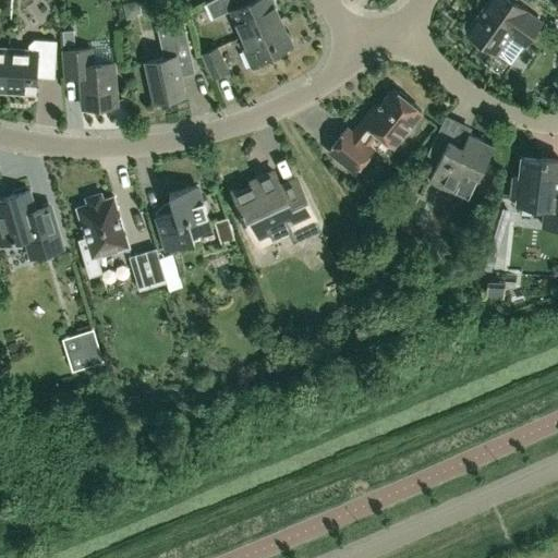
[(250,0),(244,2),(242,0),(209,0),(206,2),(213,17),(231,10),(242,35),(280,17),(271,0),(250,0)]
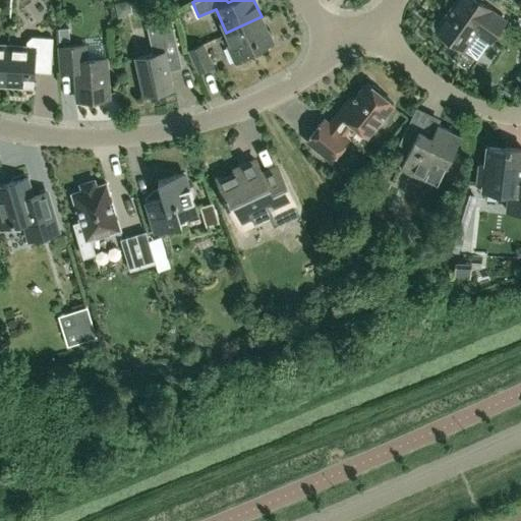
[(478,0),(455,0),(455,1),(435,30),(463,49),(477,59),(489,41),(506,19),(479,1),(478,0)]
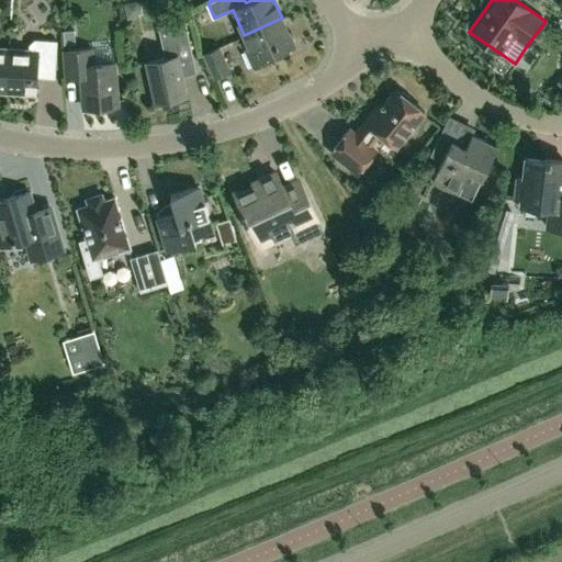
[(254,67),(269,60),(267,57),(294,44),(282,18),(244,35),(249,46),(245,48),(254,67)]
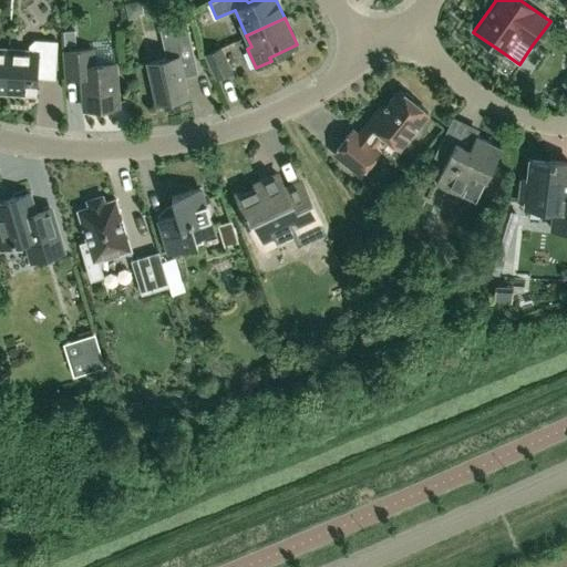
[(187,96),(179,61),(194,58),(188,29),(186,23),(182,20),(158,24),(161,35),(166,58),(147,62),(156,103),(187,96)]
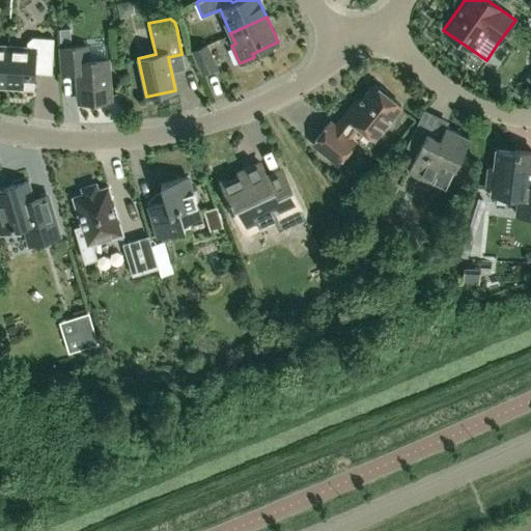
[(52,74),(54,37),(33,36),(27,42),(27,47),(8,46),(5,87),(34,88),(35,73),(52,74)]
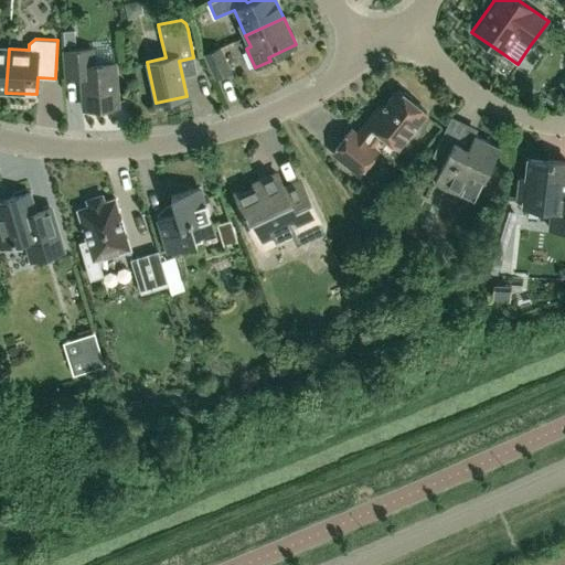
[(94,64),(92,48),(63,51),(66,77),(82,76),(84,109),(117,106),(115,62),(94,64)]
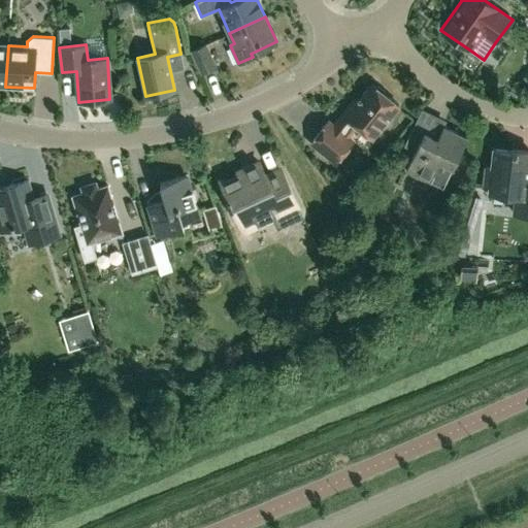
[(201,72),(215,66),(205,44),(192,51),(201,72)]
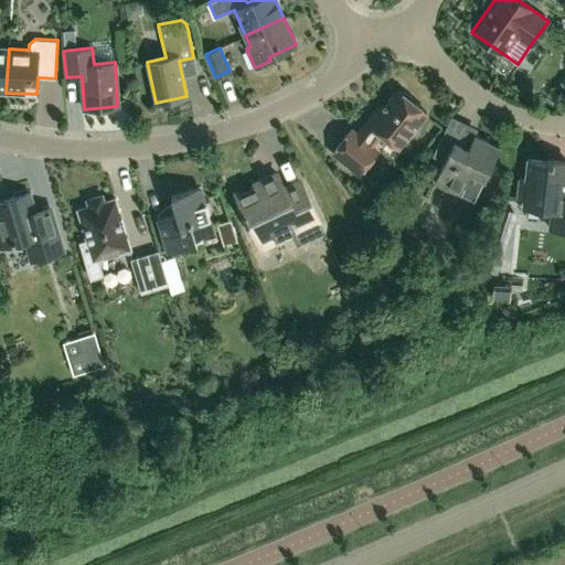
[(397,147),(426,112),(397,88),(375,116),(373,115),(356,135),(351,129),(332,152),(359,173),(377,150),(371,146),(381,134),(397,147)]
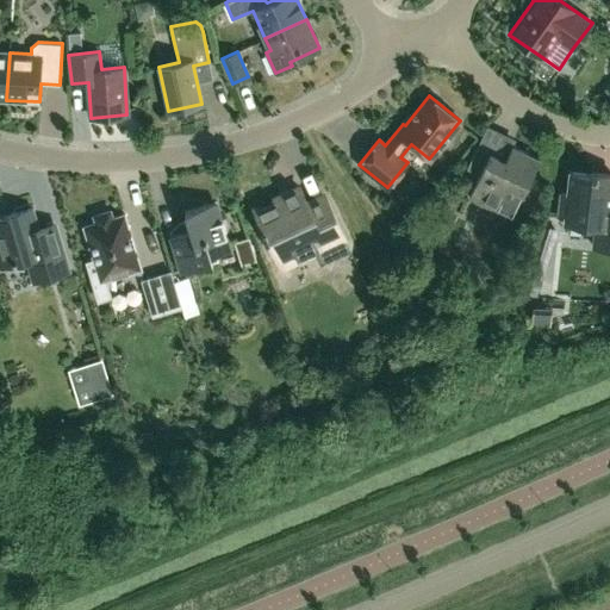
[(512,217),(540,159),(511,145),(505,160),(477,147),(466,168),(479,174),(468,197),(512,217)]
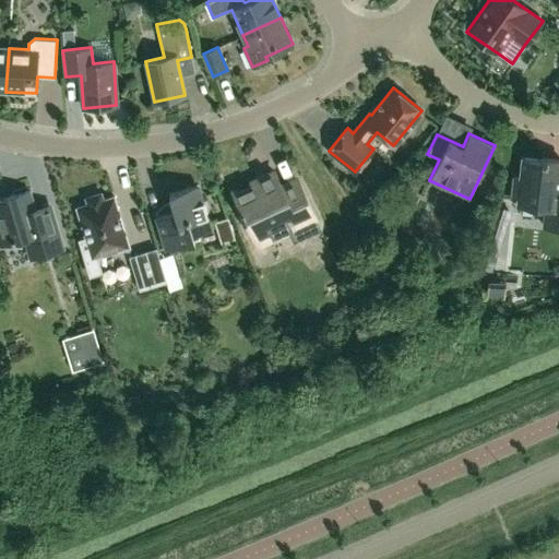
[(542,159),(522,157),(520,178),(513,177),(511,195),(518,195),(518,199),(533,201),(533,205),(545,206),(544,225),(558,226),(558,195),(558,188),(558,158),(543,157),(542,159)]
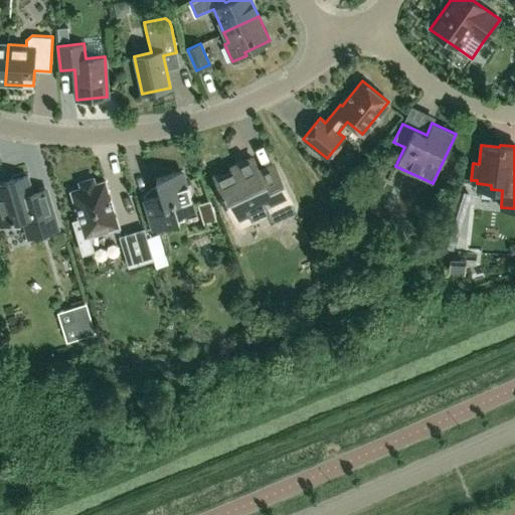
[(262,177),(252,159),(236,166),(238,171),(217,181),(223,193),(221,194),(224,201),(226,200),(230,208),(235,219),(263,206),(271,222),(296,211),(277,170),(262,177)]
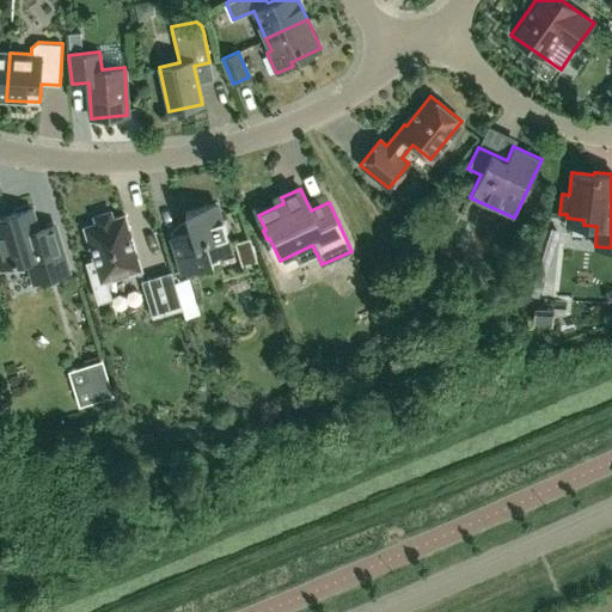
[(181,273),(219,262),(216,255),(232,250),(216,202),(185,212),(189,224),(183,225),(185,232),(170,237),(181,273)]
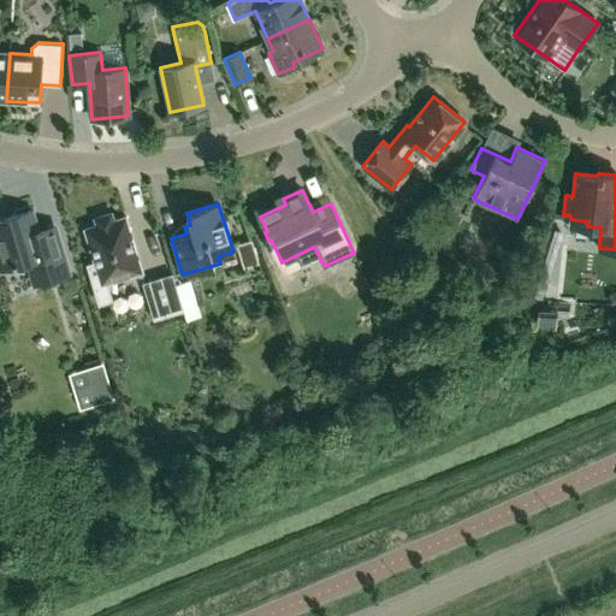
[(70,273),(61,244),(55,224),(37,229),(33,209),(0,219),(0,267),(0,270),(27,261),(34,284),(70,273)]
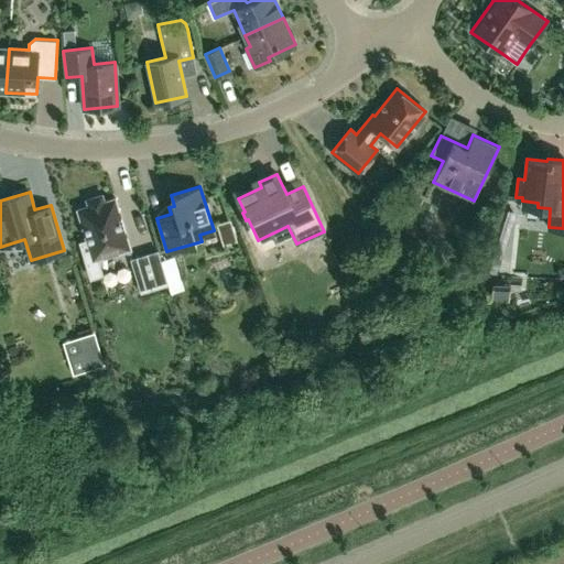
[(104,201),(102,198),(98,195),(89,198),(87,203),(88,206),(77,209),(87,240),(80,242),(90,277),(101,273),(97,258),(130,248),(115,197),(104,201)]
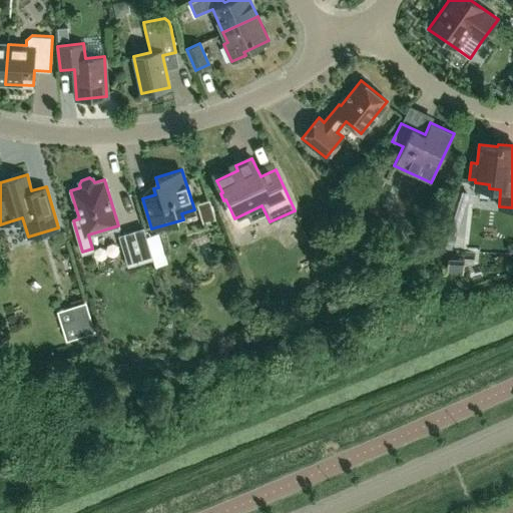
[(457,231),(459,225),(466,201),(464,201),(467,192),(459,184),(446,230),(457,233),(457,231)]
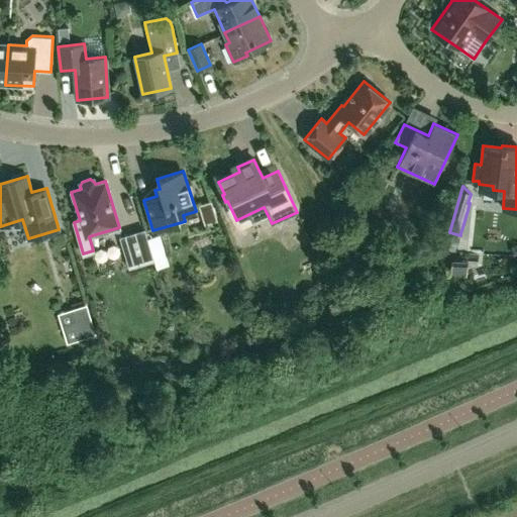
[(129,267),(153,260),(147,239),(144,230),(121,237),(129,267)]
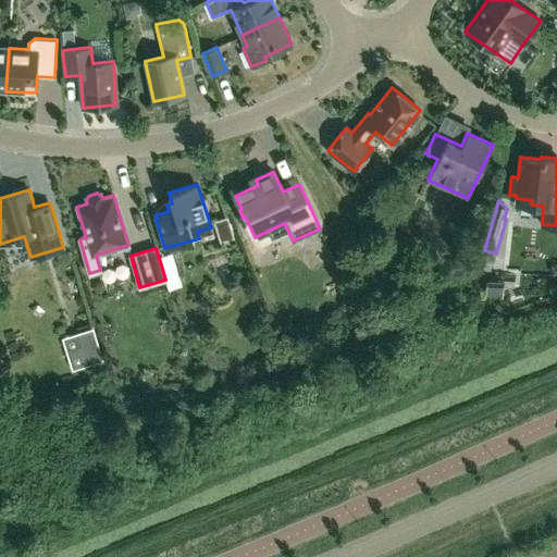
[(159,258),(165,280),(169,291),(181,286),(171,255),(159,258)]
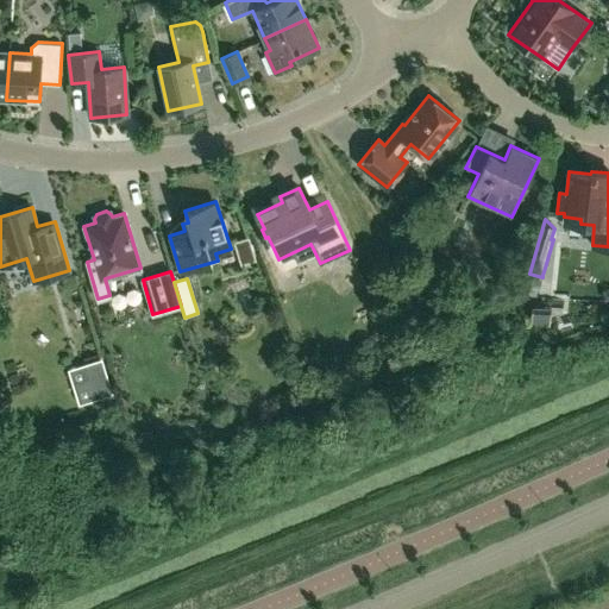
[(113,393),(102,357),(87,362),(98,397),(113,393)]
